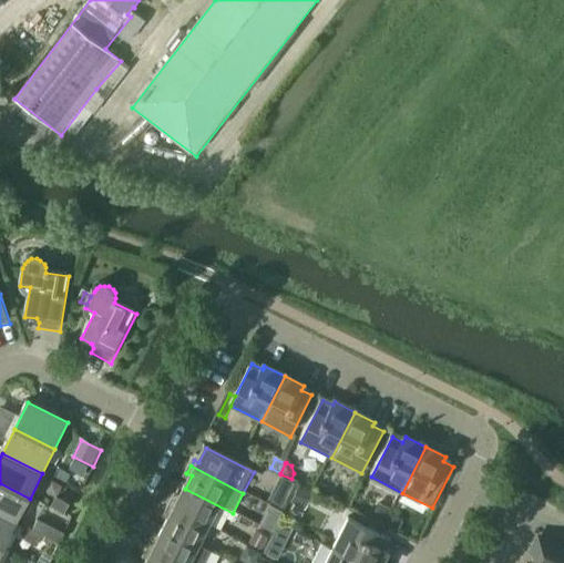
[(0,483),(0,514),(17,524),(30,499),(0,483)]
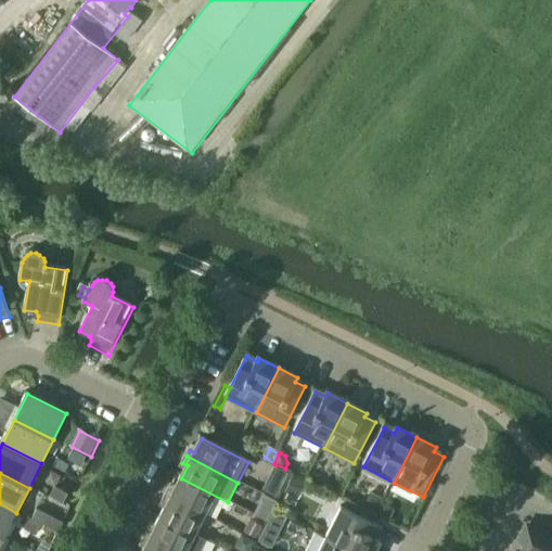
[(286,494),(300,501),(309,485),(295,477),(286,494)]
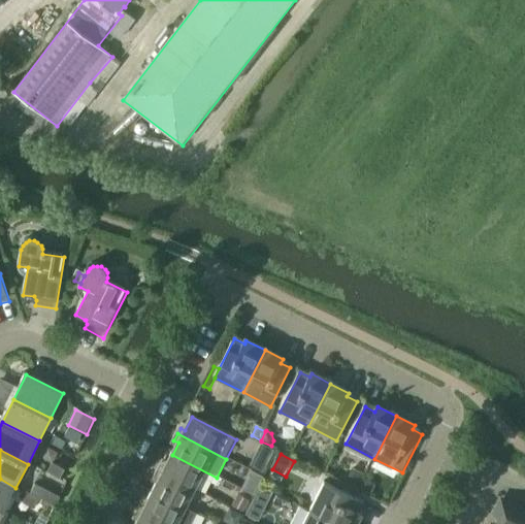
[(158,471),(196,491),(205,472),(217,478),(172,455),(166,467),(161,465),(158,471)]
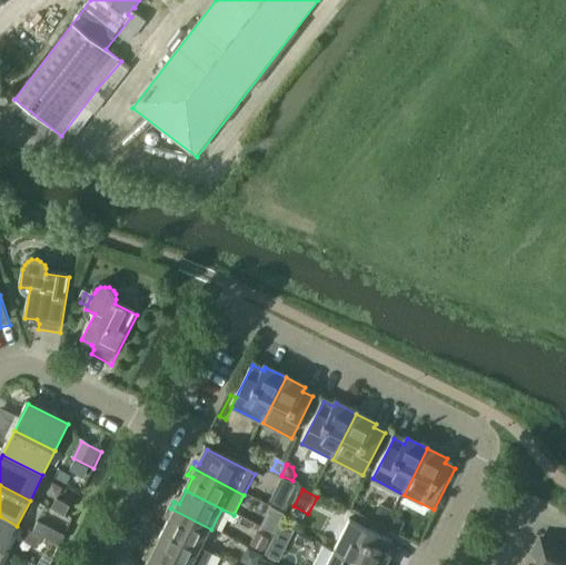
[(285,514),(294,496),(283,491),(278,499),(270,496),(266,504),(285,514)]
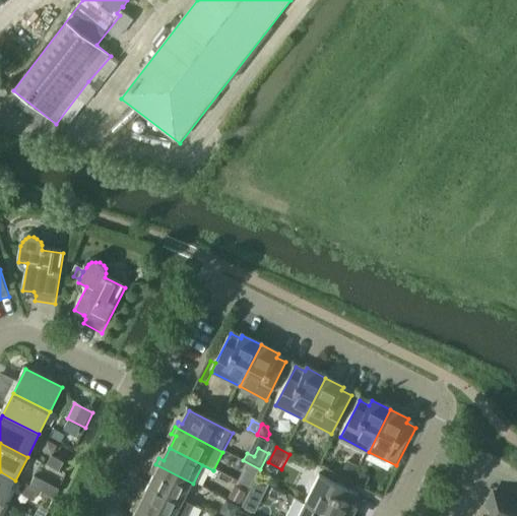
[(49,466),(61,472),(65,464),(53,458),(49,466)]
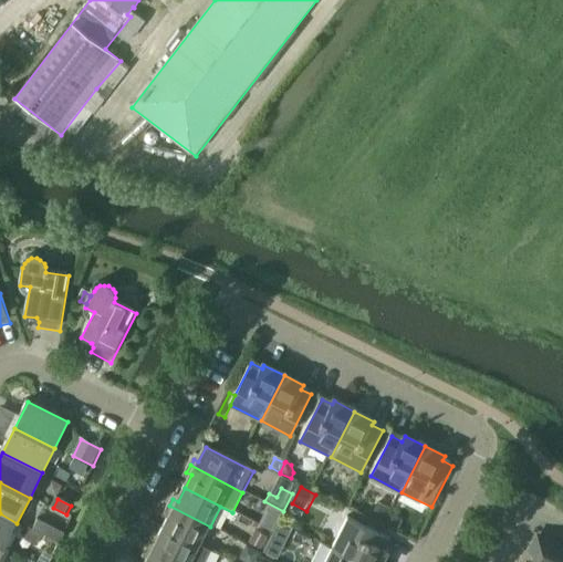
[(372,519),(384,524),(392,510),(379,503),(372,519)]
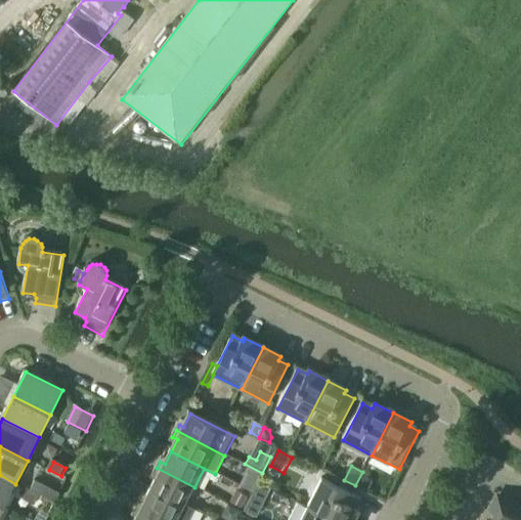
[(159,477),(153,488),(185,506),(194,487),(157,468),(154,474),(159,477)]
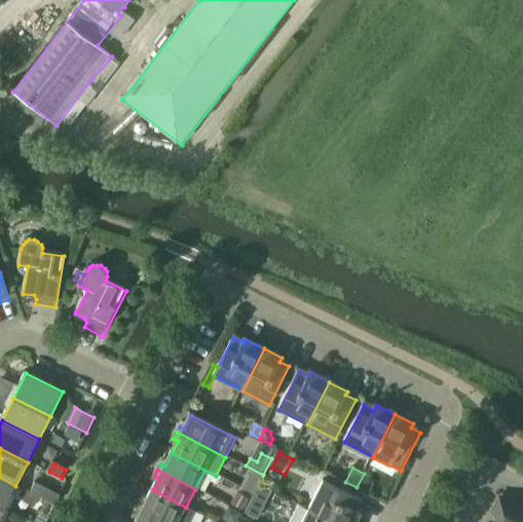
[(0,477),(0,507),(4,509),(15,486),(0,477)]
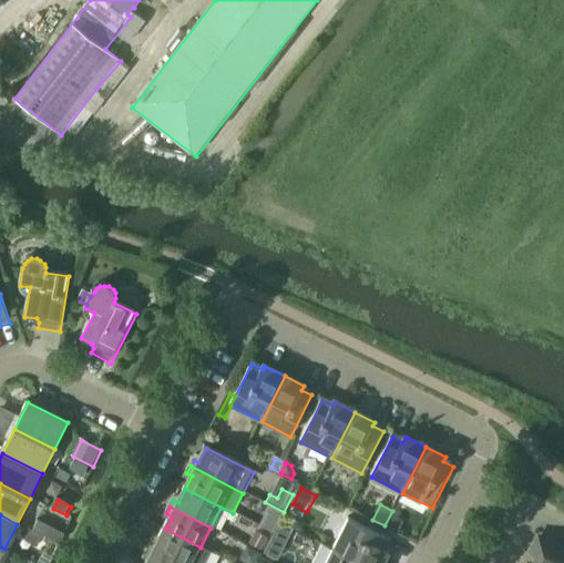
[(392,517),(387,528),(398,533),(403,522),(392,517)]
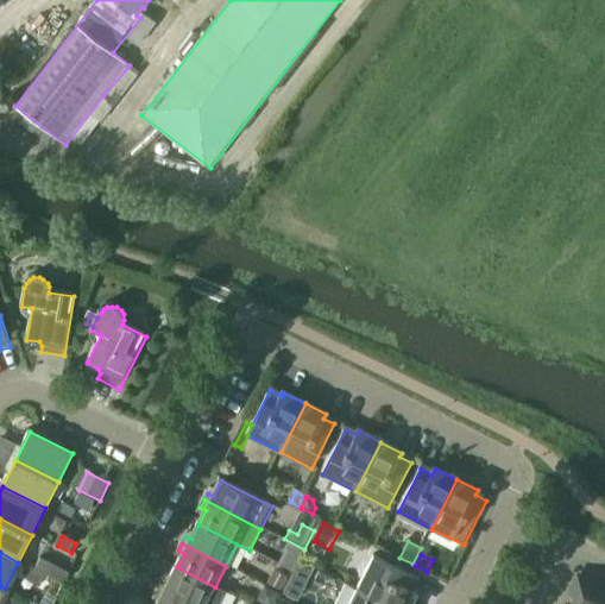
[(300,562),(285,555),(281,565),(295,573),(300,562)]
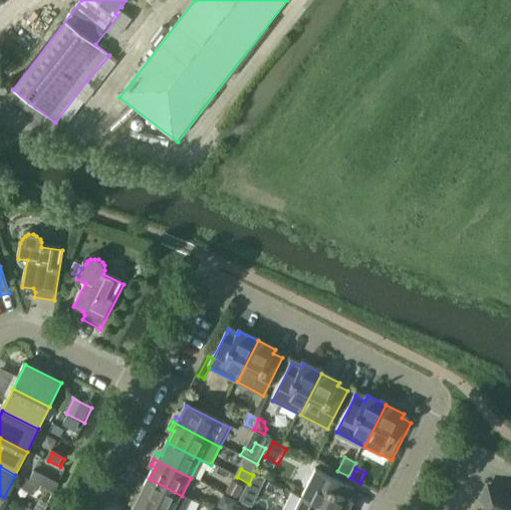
[(316,471),(302,498),(325,509),(348,509),(352,502),(349,500),(354,491),(316,471)]
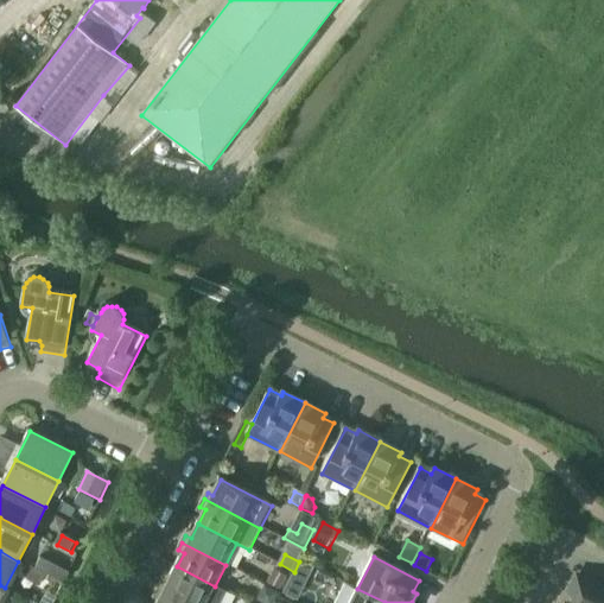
[(49,576),(53,565),(42,559),(37,570),(49,576)]
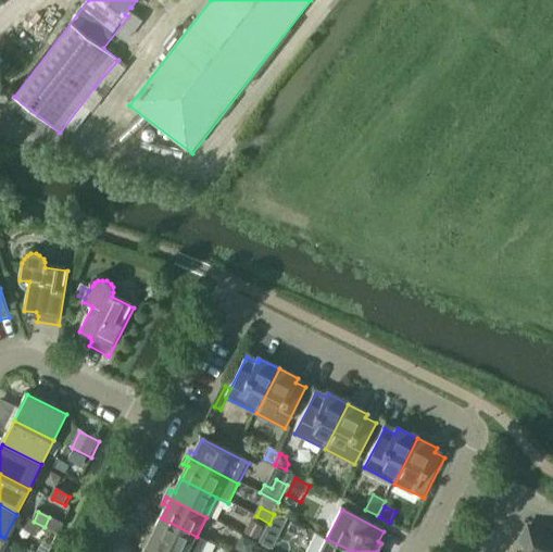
[(147,537),(177,551),(203,551),(208,542),(197,537),(162,518),(154,532),(150,530),(147,537)]
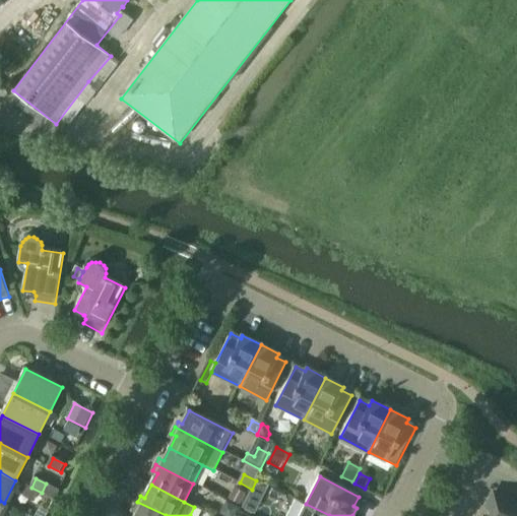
[(25,497),(37,503),(41,494),(29,489),(25,497)]
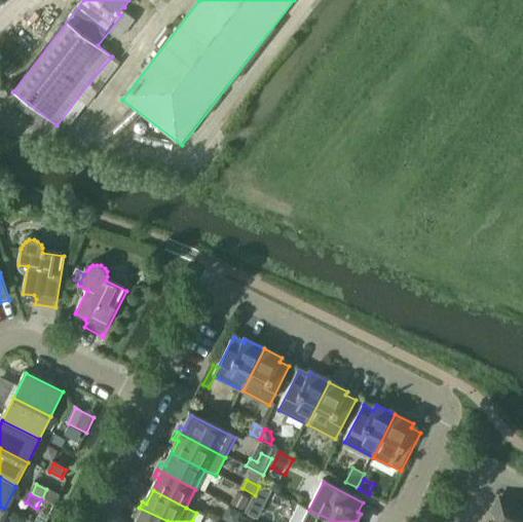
[(233,507),(244,513),(250,500),(239,495),(233,507)]
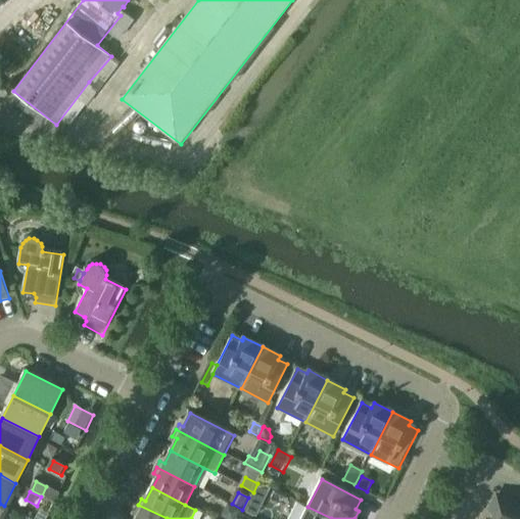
[(251,500),(245,512),(257,518),(264,506),(251,500)]
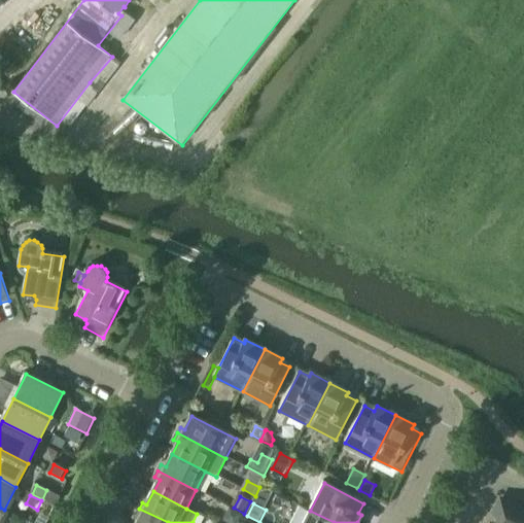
[(168,522),(139,509),(136,515),(140,517),(137,522),(168,522)]
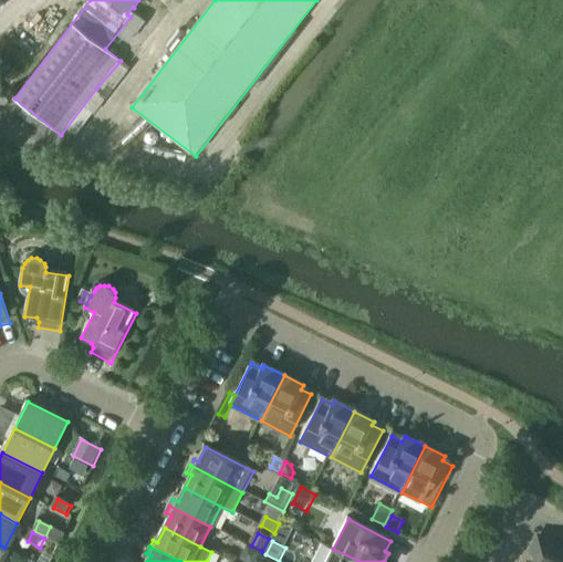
[(358,561),(333,549),(325,561),(358,561)]
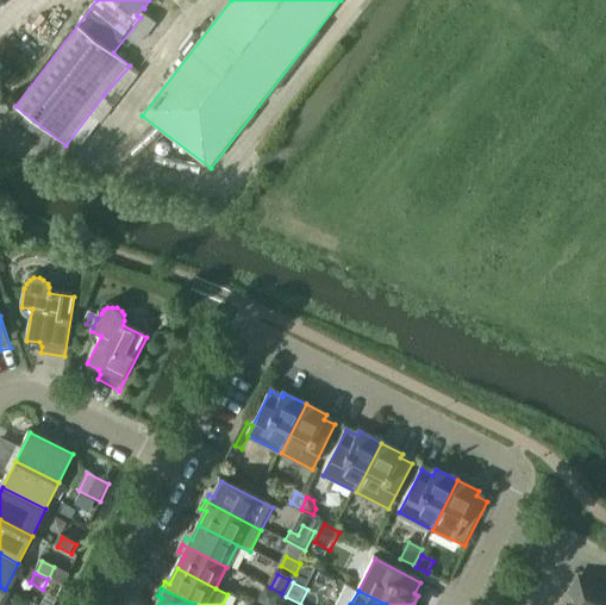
[(272,592),(267,603),(269,604),(280,604),(283,597),(272,592)]
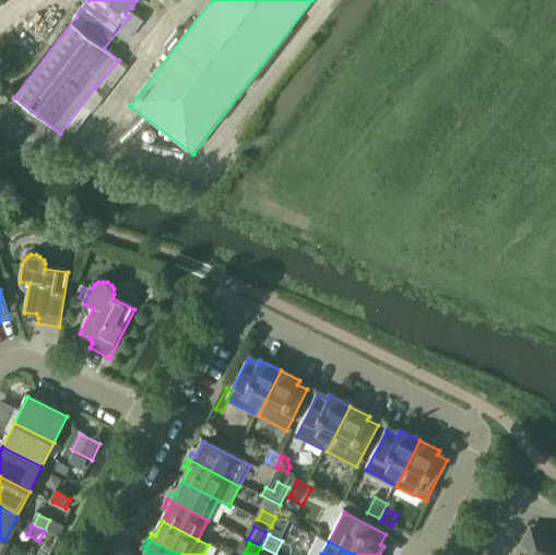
[(555,554),(536,544),(530,554),(555,554)]
